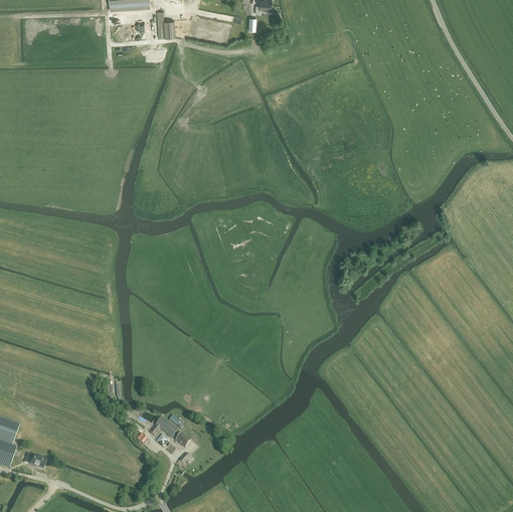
[(253,3),(253,11),(258,11),(258,6),(265,7),(265,6),(270,6),(270,0),(259,0),(258,3),(253,3)]
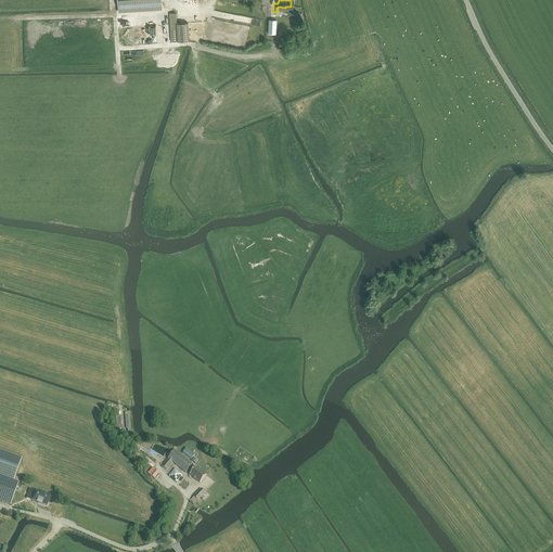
[(174,10),(167,10),(169,38),(187,37),(185,20),(175,21),(174,10)]
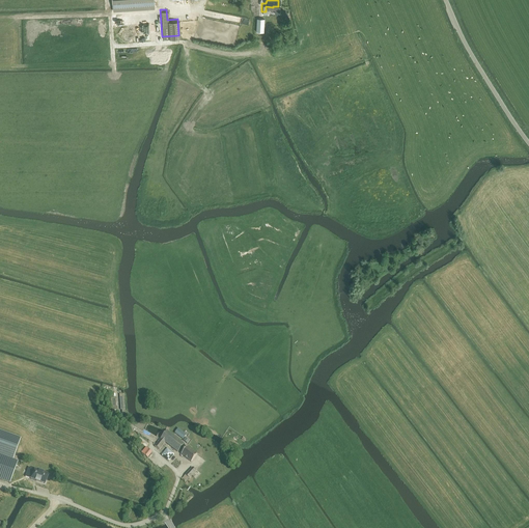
[(176,426),(173,431),(181,437),(185,432),(176,426)]
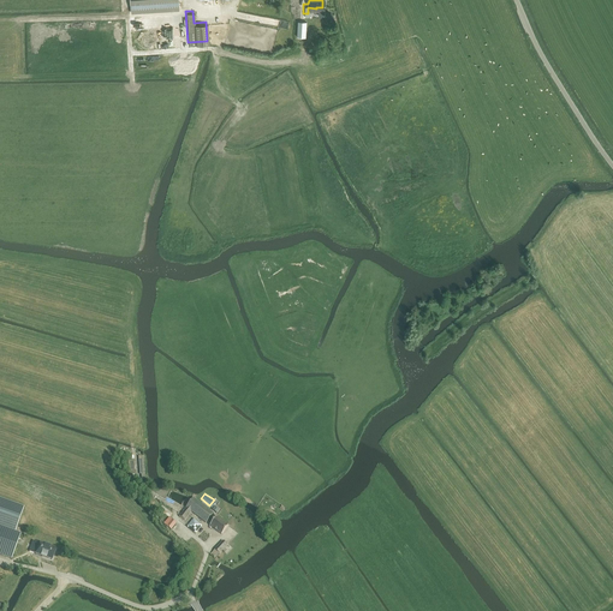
[(189,509),(203,521),(210,510),(191,496),(184,505),(183,505),(177,514),(182,519),(189,509)]
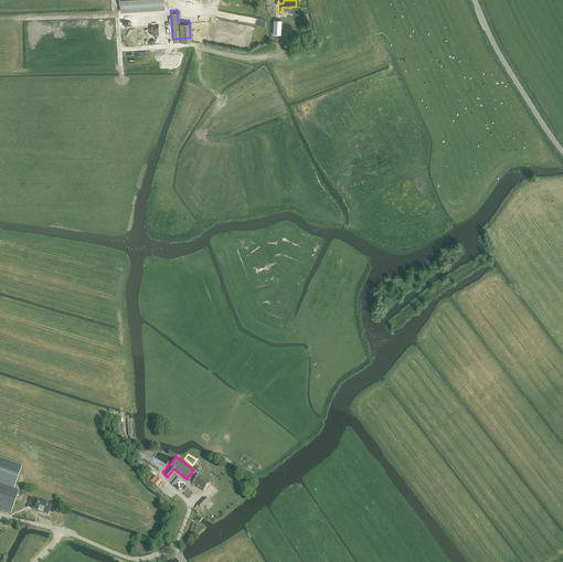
[(17,490),(10,488),(20,464),(0,457),(0,509),(8,513),(17,490)]
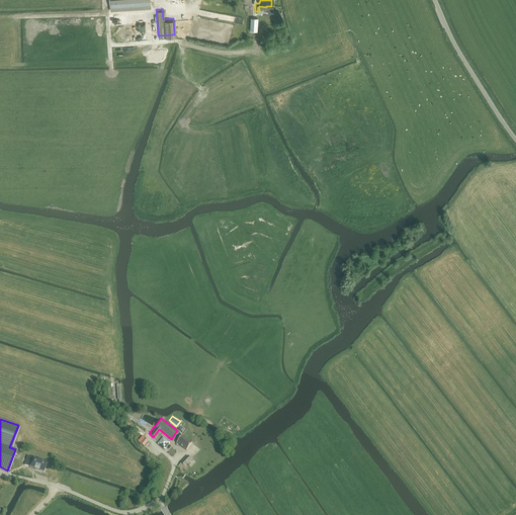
[(174,441),(184,448),(189,441),(180,434),(174,441)]
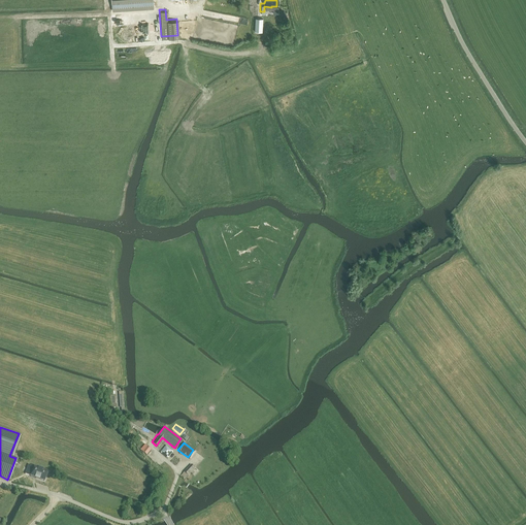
[(165,456),(171,449),(164,444),(158,451),(165,456)]
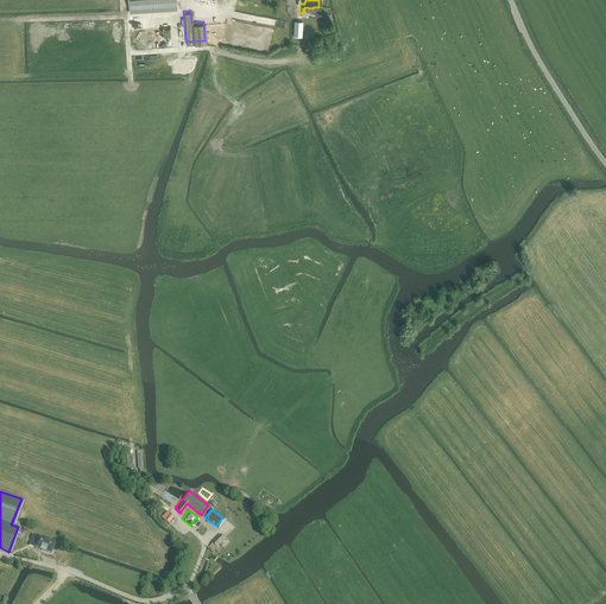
[(52,539),(36,533),(30,532),(26,542),(32,545),(49,551),(52,539)]
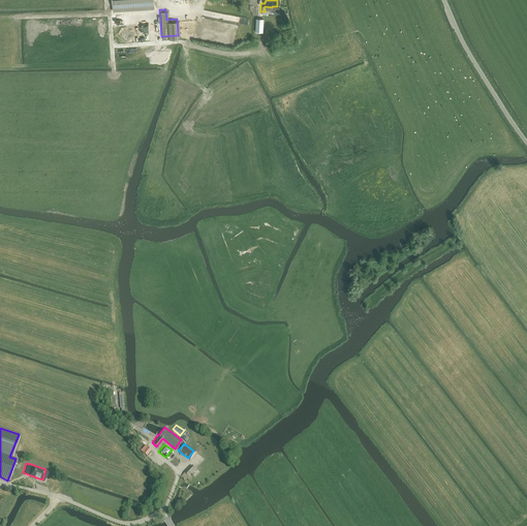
[(186,474),(193,467),(189,463),(183,471),(186,474)]
